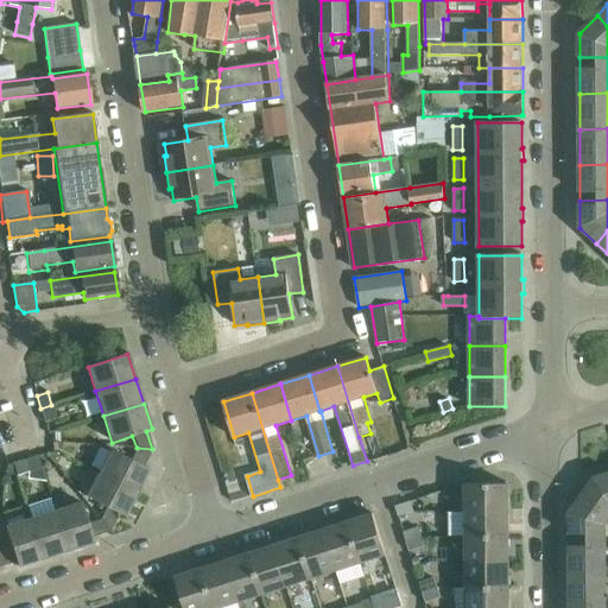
[(40,409),(45,422),(56,419),(51,405),(40,409)]
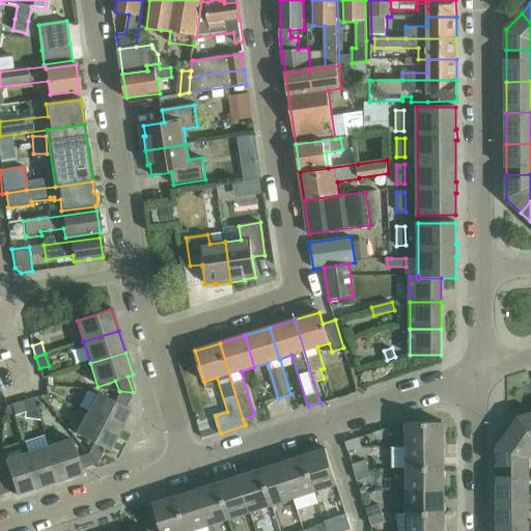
[(95,393),(85,414),(119,430),(131,410),(126,407),(133,392),(119,391),(113,402),(95,393)]
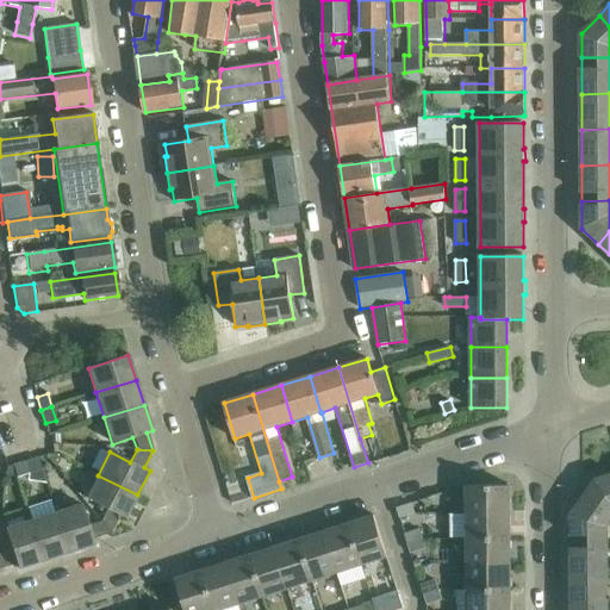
[(24,464),(27,474),(41,470),(36,459),(24,464)]
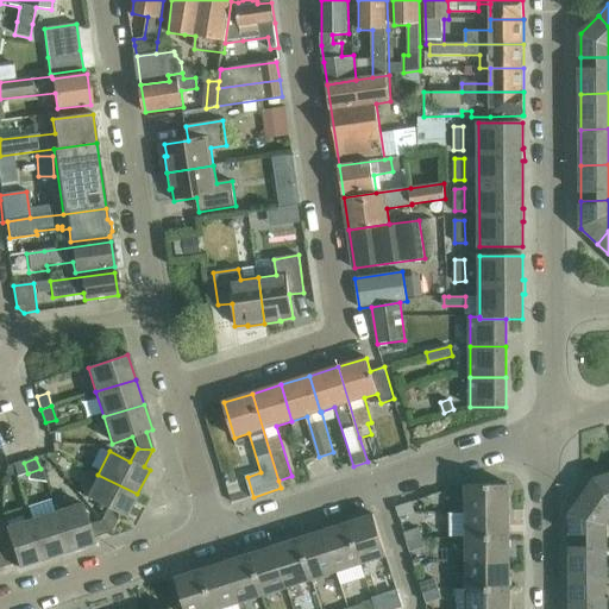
[(106,509),(100,522),(110,533),(119,515),(124,519),(137,494),(98,475),(86,498),(106,509)]
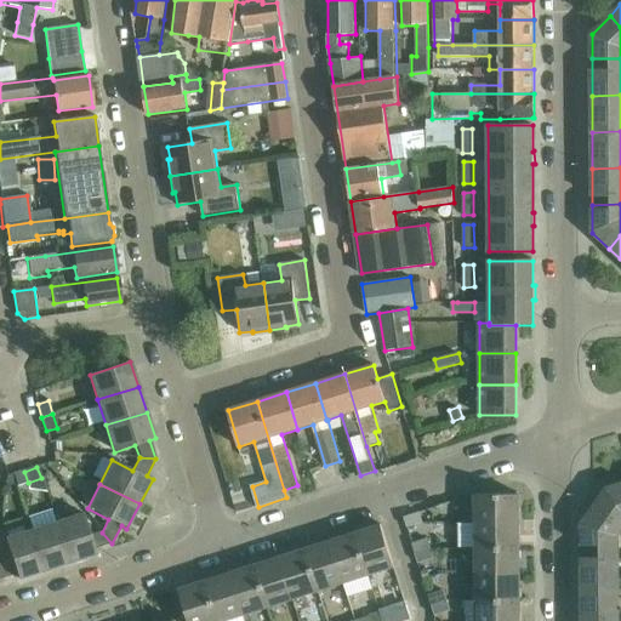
[(620,484),(605,490),(594,508),(620,525),(620,484)]
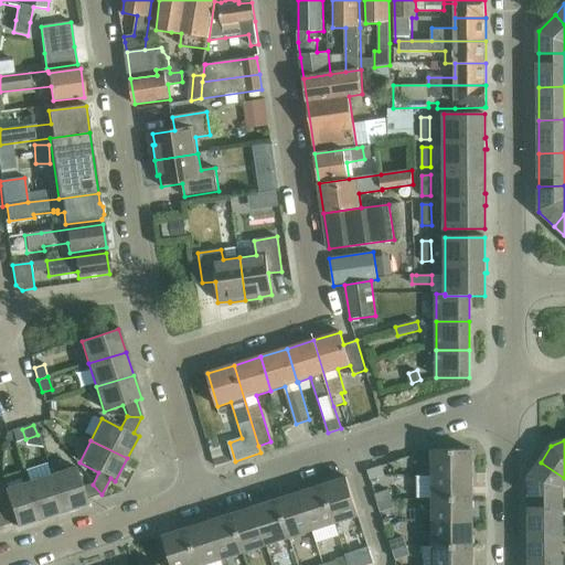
[(433,475),(472,475),(472,449),(433,449),(433,475)]
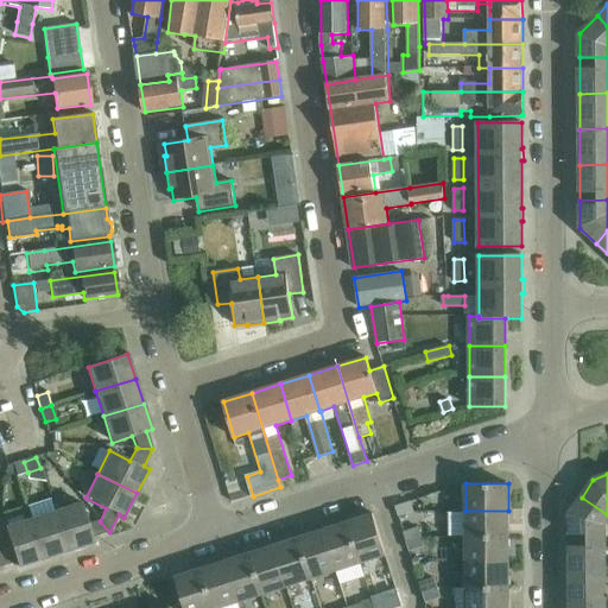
[(570,514),(570,548),(606,546),(606,525),(607,520),(607,514),(582,498),(570,514)]
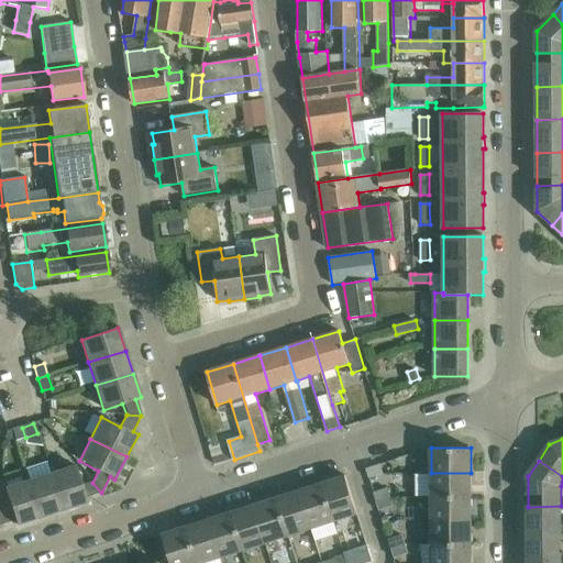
[(366,468),(370,478),(384,474),(381,464),(366,468)]
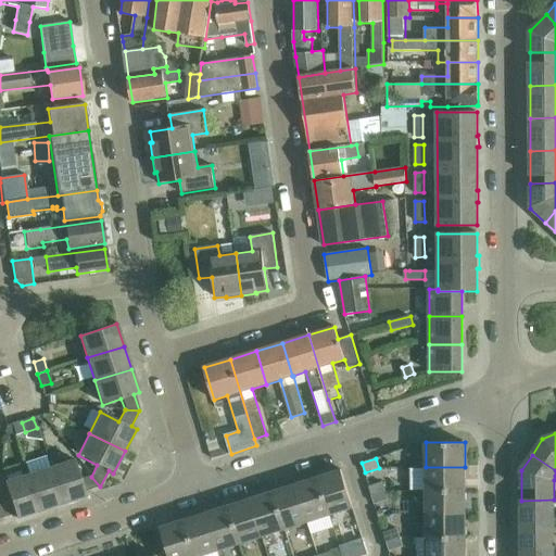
[(73,462),(50,468),(62,504),(84,496),(83,492),(100,487),(91,477),(79,481),(73,462)]
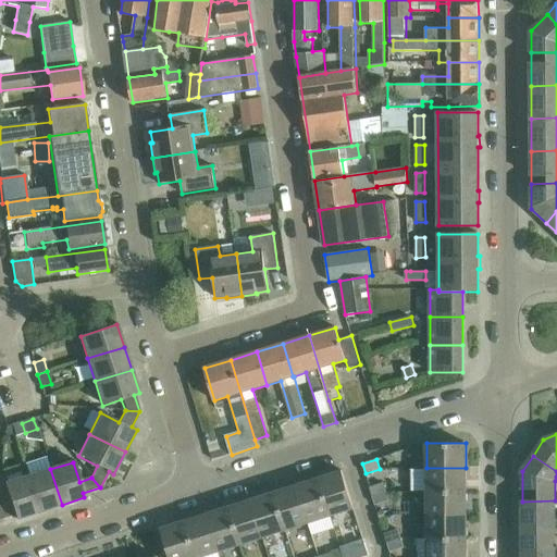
[(426,492),(466,491),(466,468),(426,468),(426,492)]
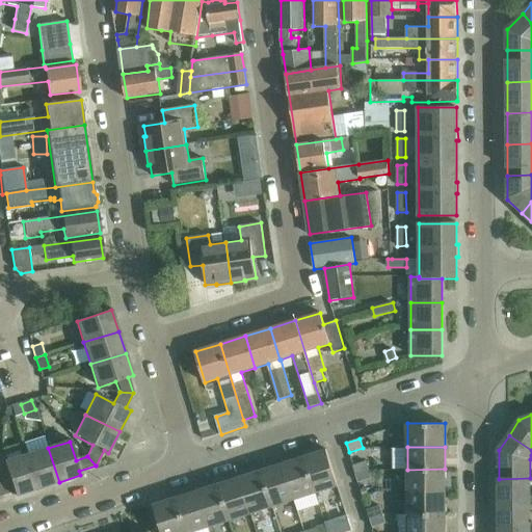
[(48,448),(26,455),(37,489),(59,482),(48,448)]
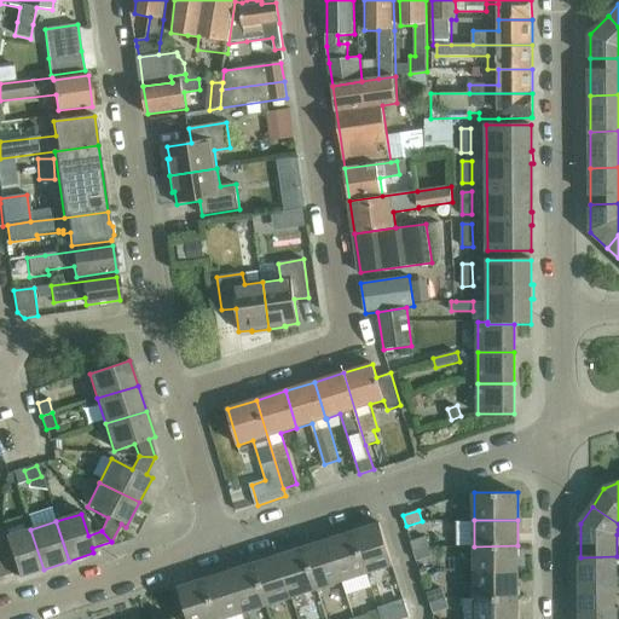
[(380,522),(353,531),(366,573),(393,565),(380,522)]
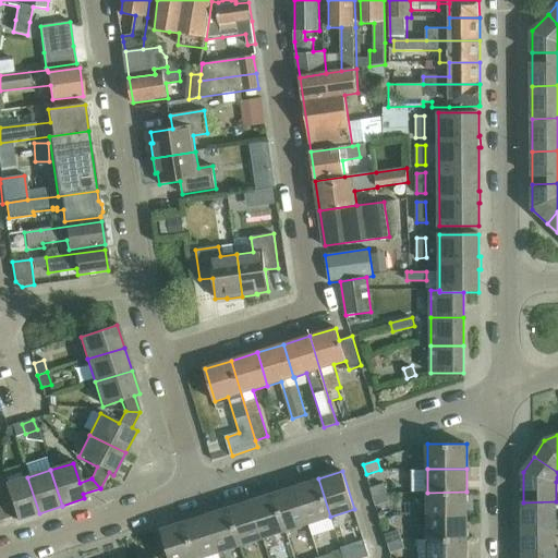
[(0,506),(0,519),(14,514),(16,520),(39,513),(27,477),(4,484),(10,504),(0,506)]
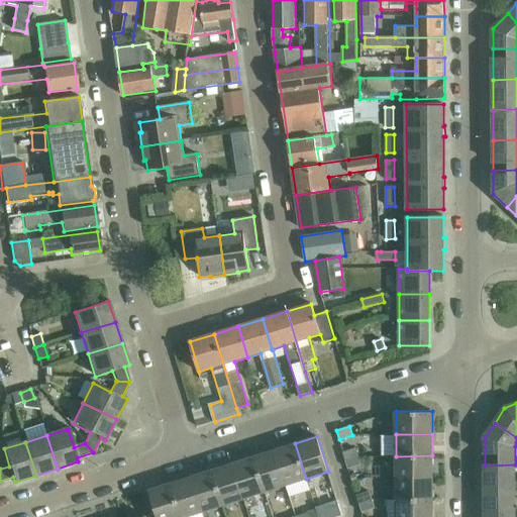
[(295,443),(275,450),(286,485),(306,479),(295,443)]
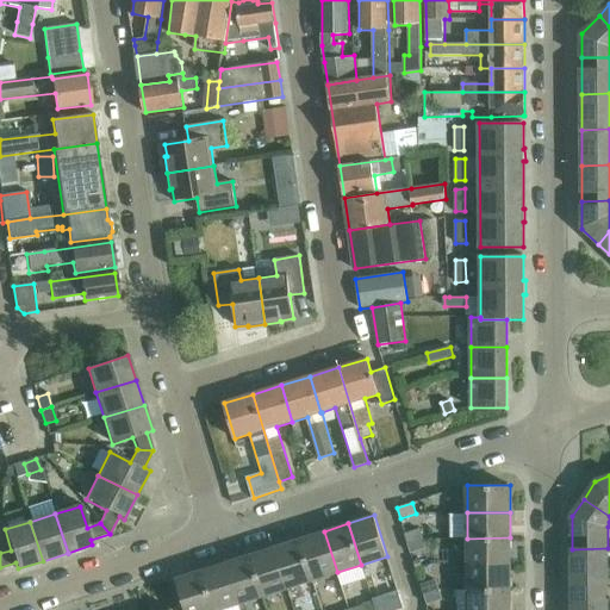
[(405,534),(408,543),(422,539),(424,539),(421,528),(405,534)]
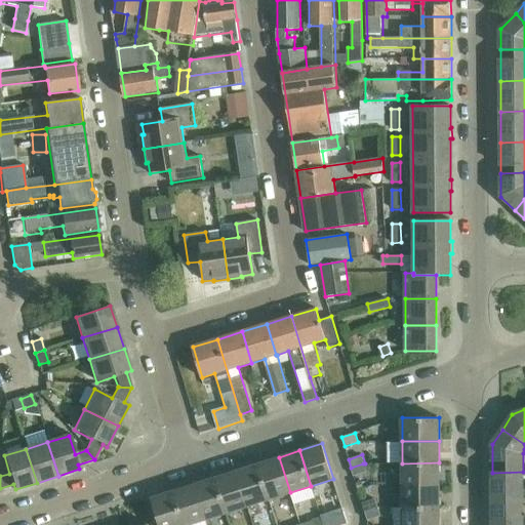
[(279,457),(257,463),(269,499),(290,492),(279,457)]
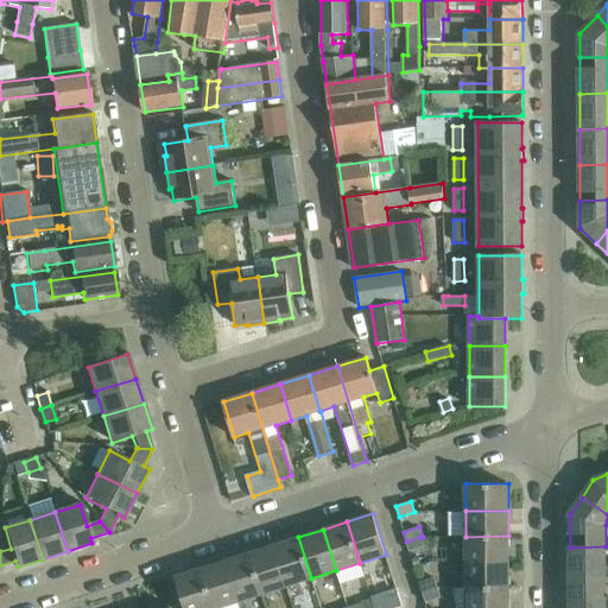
[(466,562),(508,562),(508,536),(466,537),(466,562)]
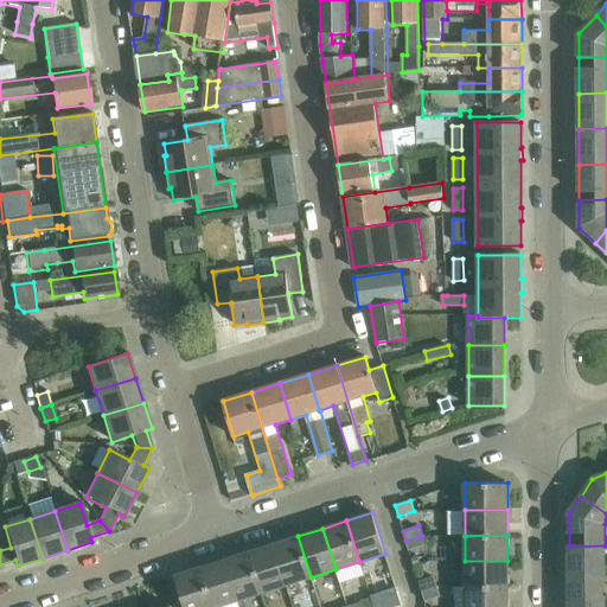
[(298,536),(274,544),(287,586),(298,581),(311,577),(298,536)]
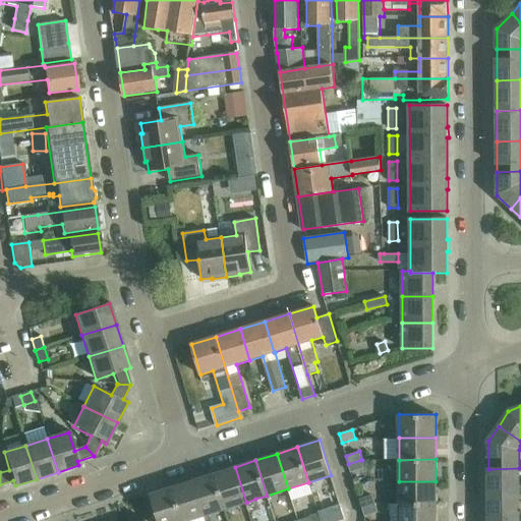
[(360,460),(348,464),(351,472),(365,468),(362,460),(360,460)]
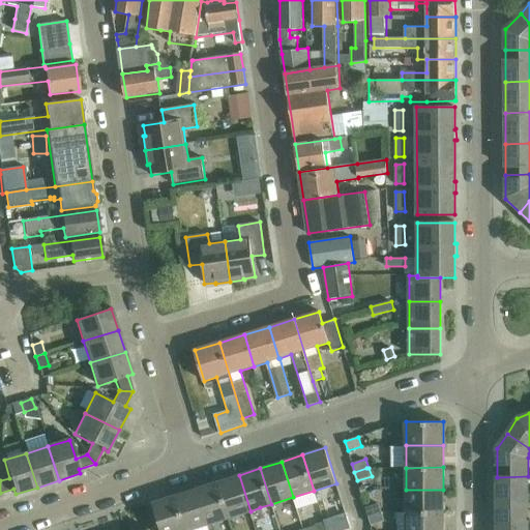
[(239,475),(217,482),(229,518),(251,511),(239,475)]
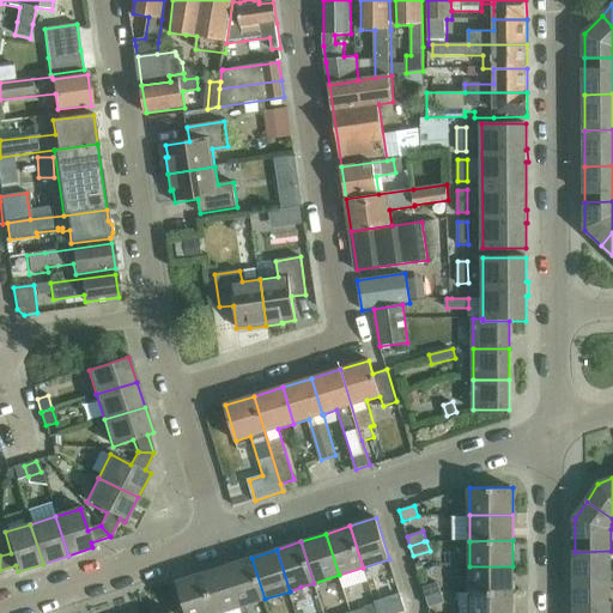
[(575,552),(575,583),(611,582),(611,551),(575,552)]
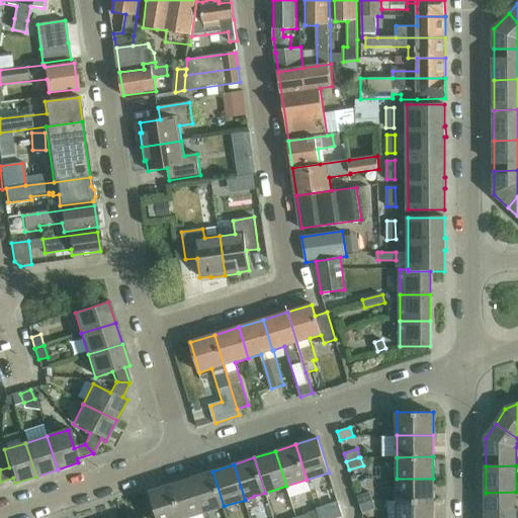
[(212,471),(191,478),(202,513),(224,506),(212,471)]
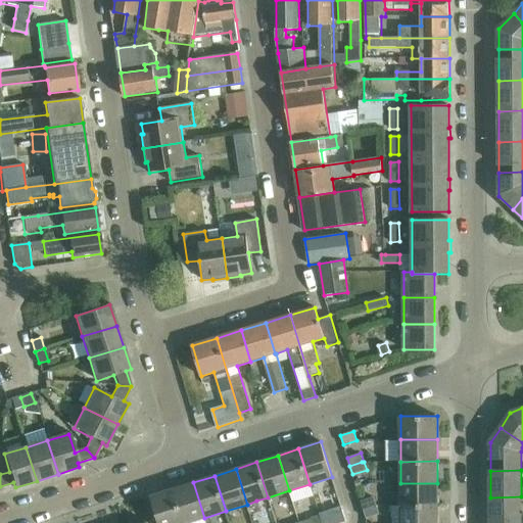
[(193,482),(173,489),(183,522),(187,522),(204,518),(193,482)]
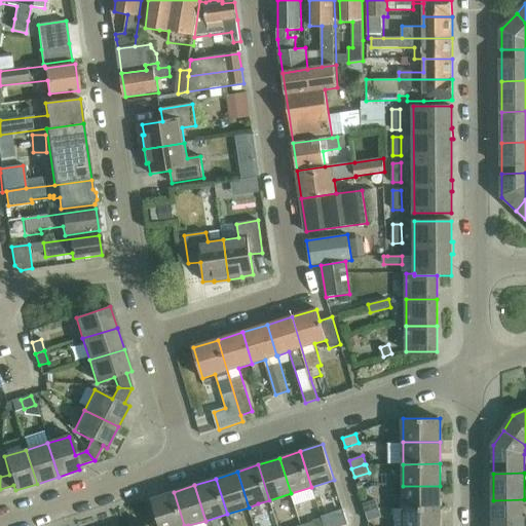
[(403,508),(441,509),(440,486),(403,486),(403,508)]
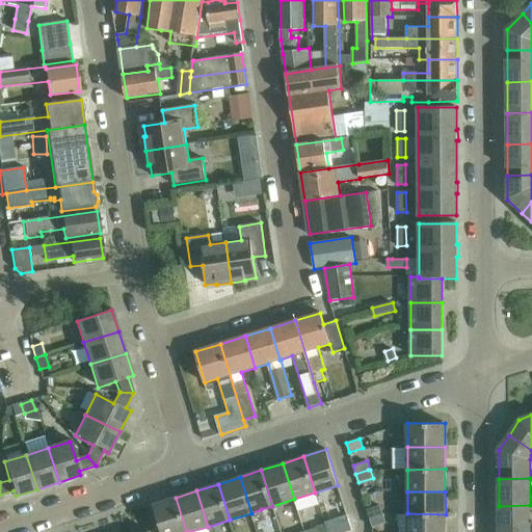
[(186,531),(176,498),(153,505),(161,531),(186,531)]
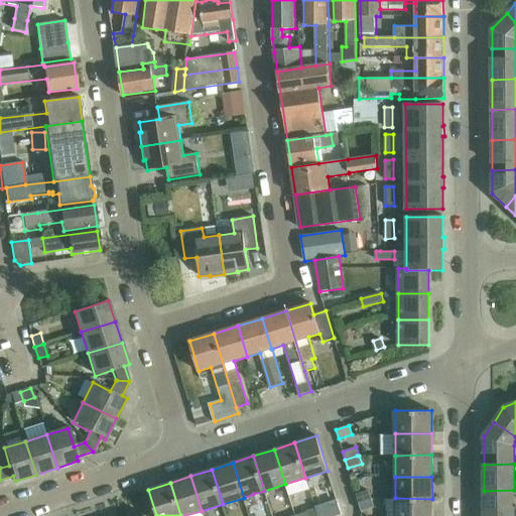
[(484,491),(484,515),(498,515),(514,515),(514,490),(484,491)]
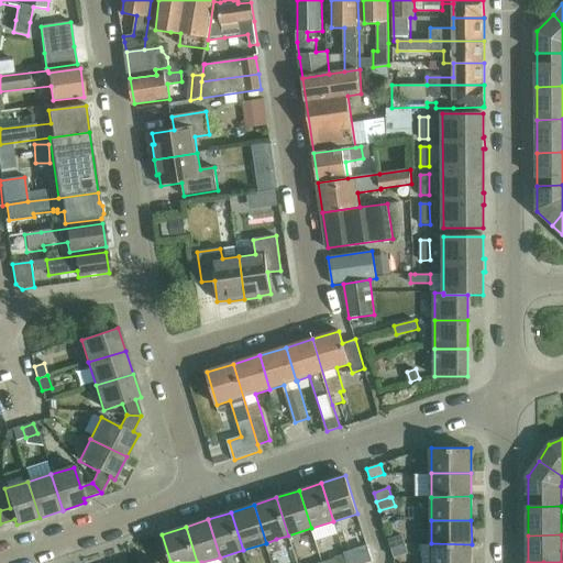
[(388,540),(392,549),(405,544),(406,544),(404,536),(388,540)]
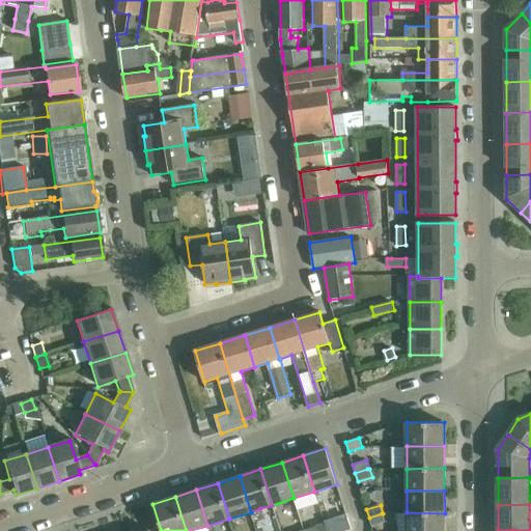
[(407,530),(444,530),(445,513),(407,512),(407,513),(398,513),(398,525),(407,525),(407,530)]
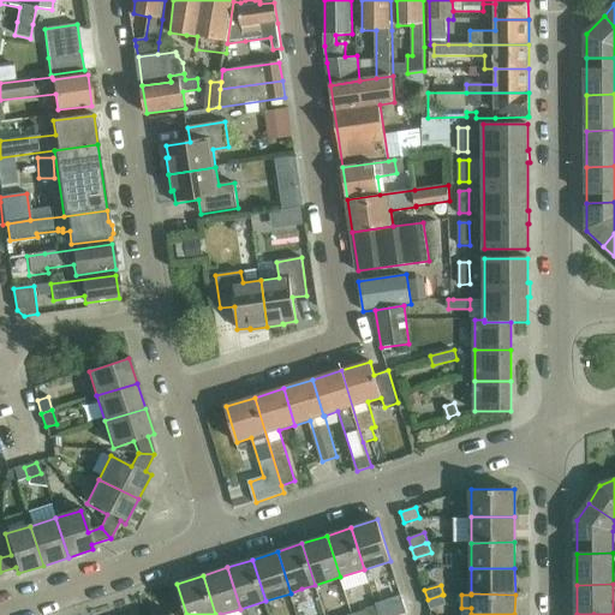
[(442,595),(428,599),(431,609),(447,604),(443,595),(442,595)]
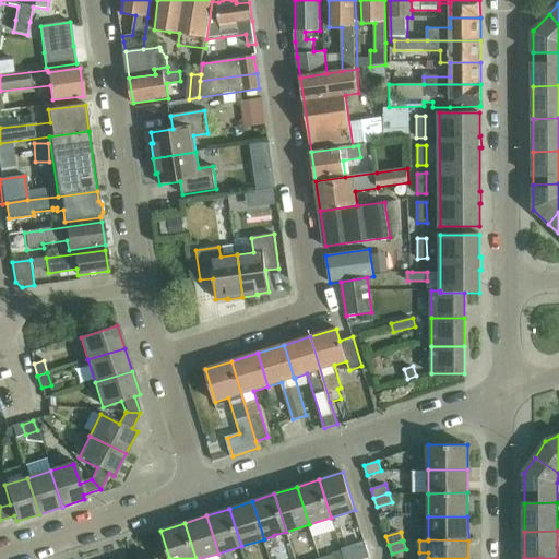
[(366,544),(342,551),(344,558),(363,558),(370,557),(366,544)]
